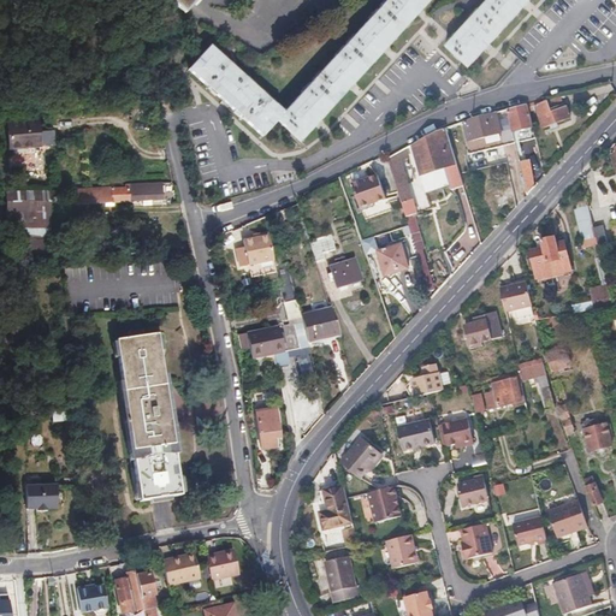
[(169,0),(185,15),(199,0),(169,0)]
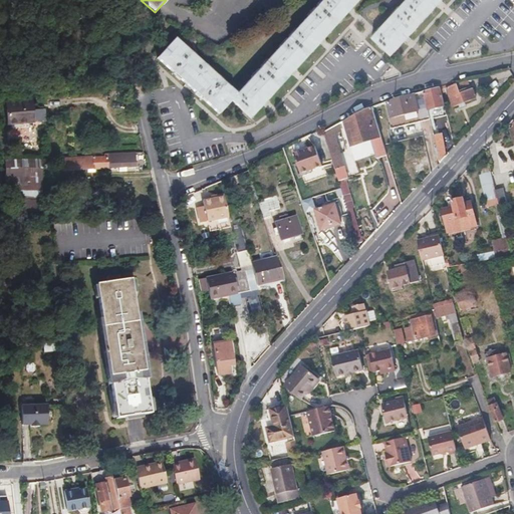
[(175,41),(158,60),(218,115),(231,102),(250,118),(359,0),(324,0),(235,96),(175,41)]
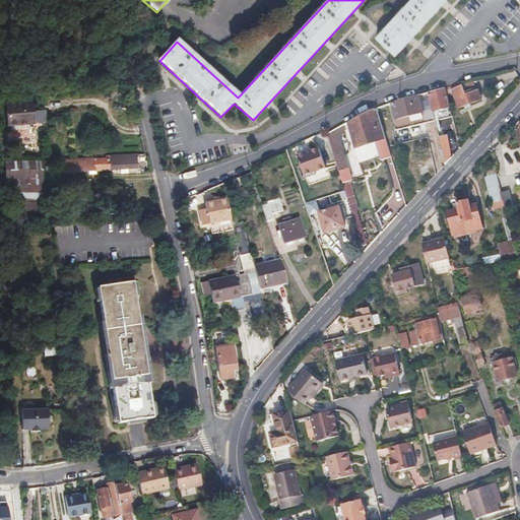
[(413,0),(378,39),(397,56),(449,0),(413,0)]
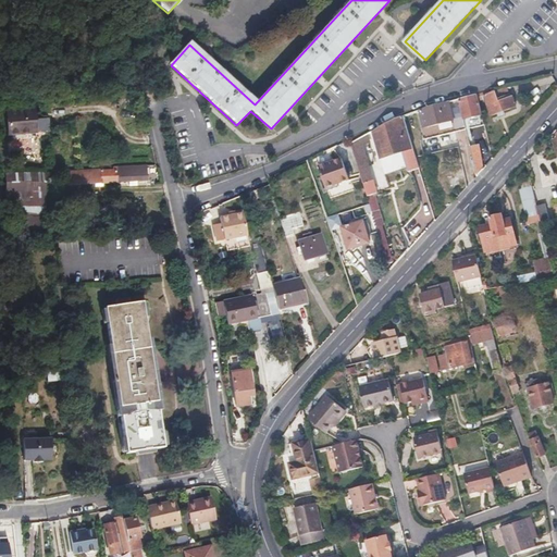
[(511,91),(508,84),(477,93),(478,99),(485,96),(484,94),(495,89),(497,97),(504,95),(511,91)]
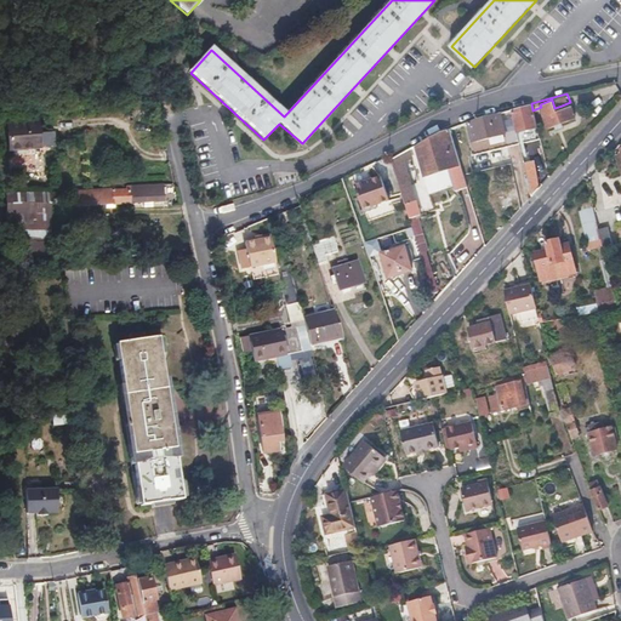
[(570,102),(562,106),(554,108),(552,100),(540,104),(541,107),(547,126),(575,117),(570,102)]
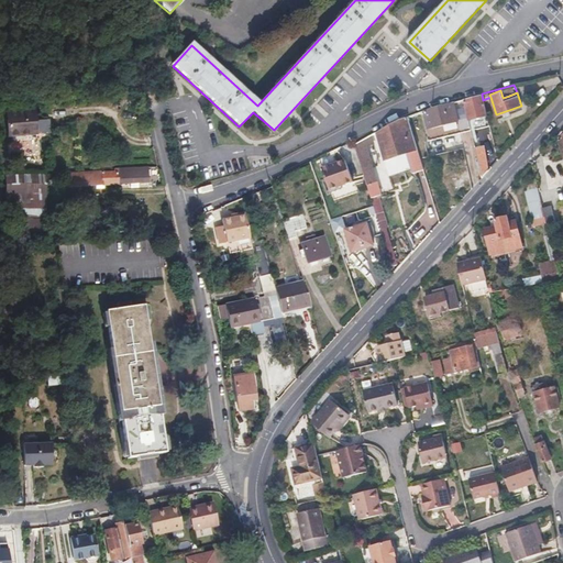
[(463,98),(467,118),(487,113),(483,100),(482,94),(463,98)]
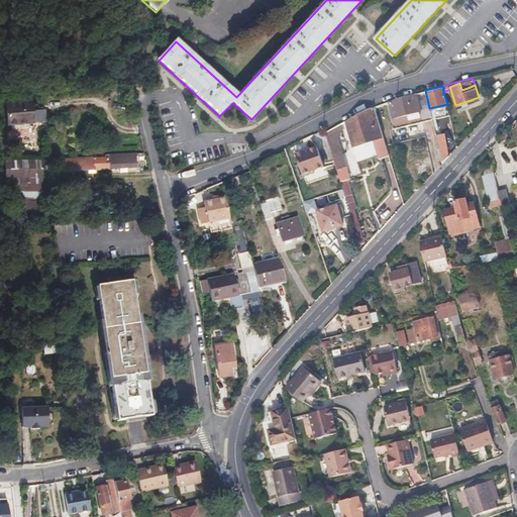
[(431,118),(429,108),(425,90),(398,97),(389,100),(396,127),(431,118)]
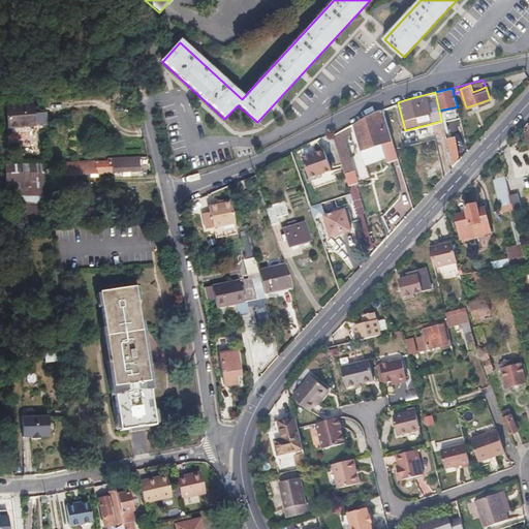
[(8,128),(19,126),(30,125),(29,114),(33,113),(32,104),(6,106),(8,128)]
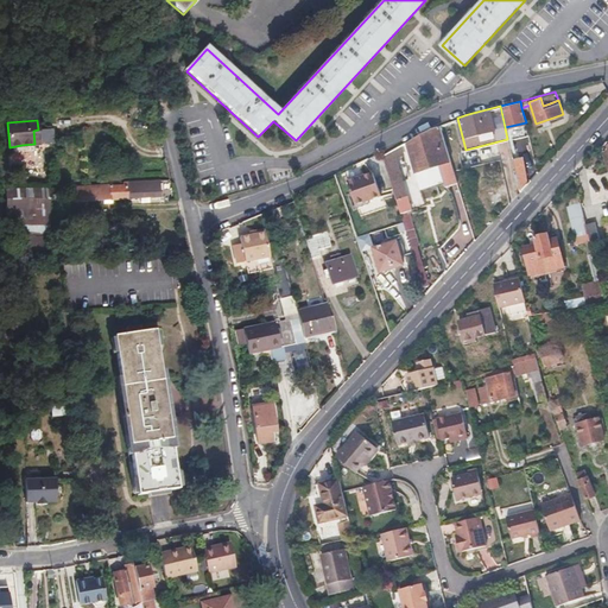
[(431,128),(407,141),(417,171),(438,164),(445,185),(457,182),(439,125),(431,128)]
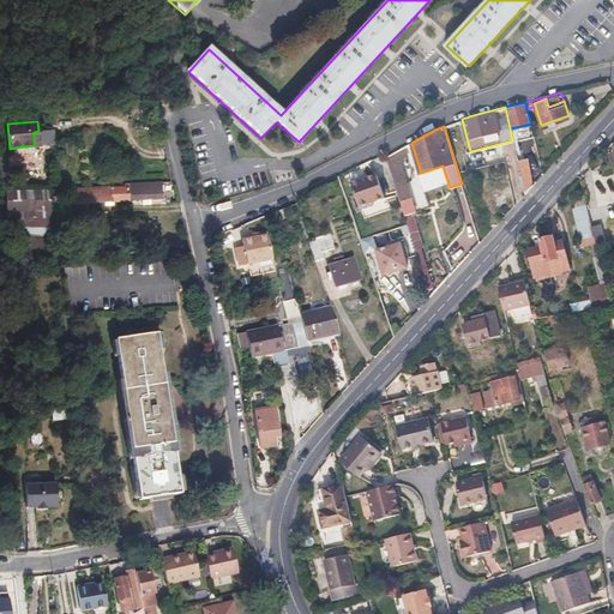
[(386,156),(391,169),(395,184),(405,180),(396,151),(386,156)]
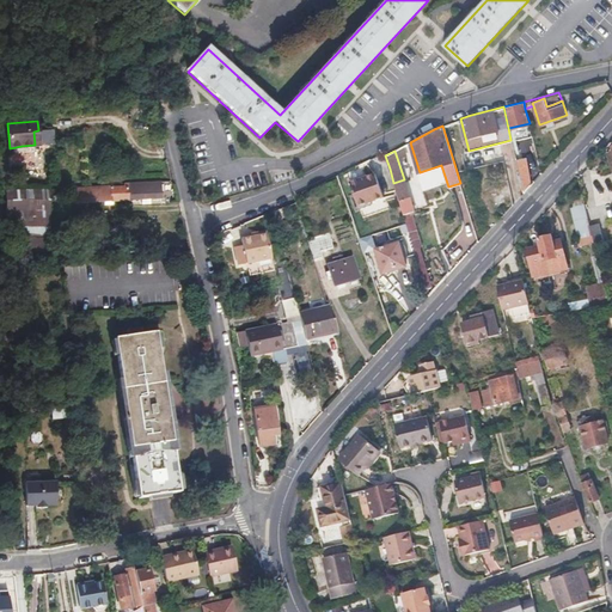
[(524,191),(527,187),(532,182),(526,163),(518,165),(524,191)]
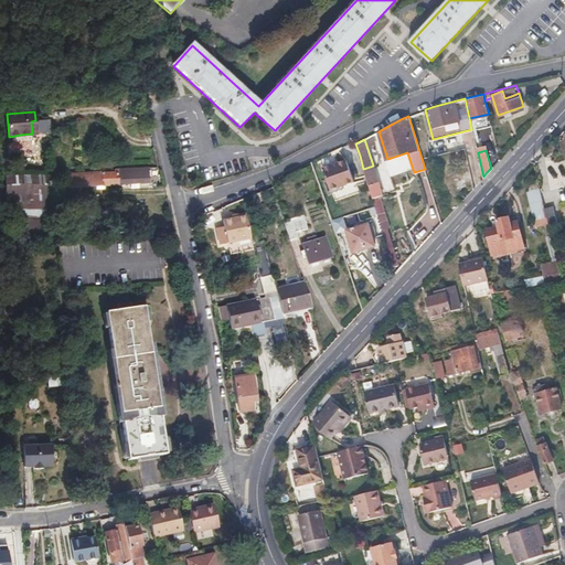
[(345,157),(321,167),(331,190),(354,180),(345,157)]
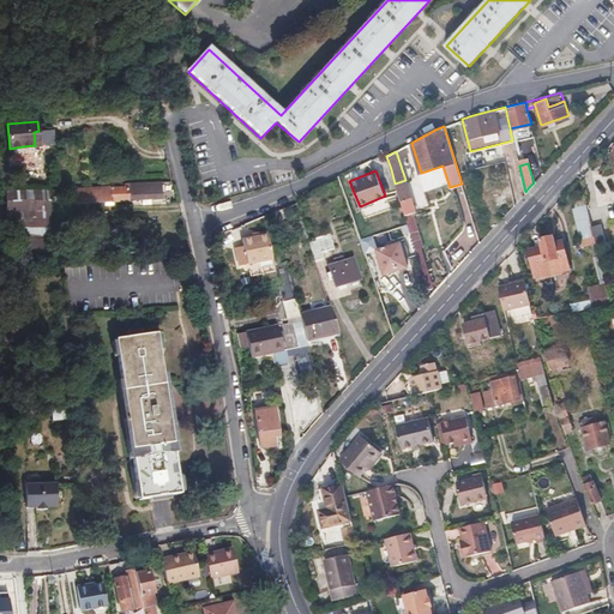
[(395,184),(401,202),(411,198),(405,180),(395,184)]
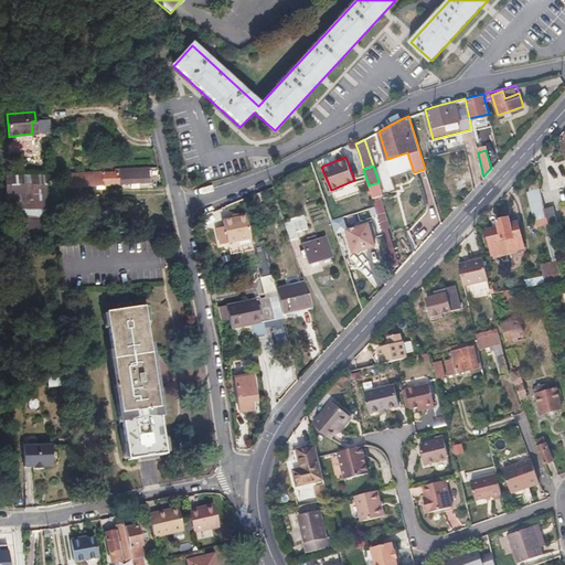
[(102,171),(98,171),(96,171),(96,174),(65,178),(66,188),(148,181),(147,168),(117,170),(118,172),(102,174),(102,171)]
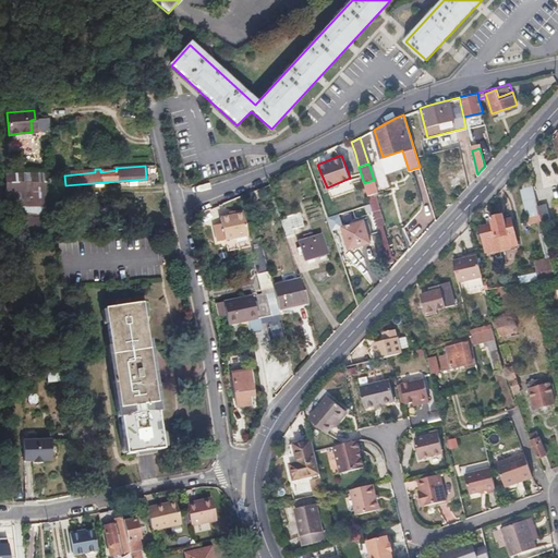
[(36,193),(46,192),(45,172),(35,173),(36,193)]
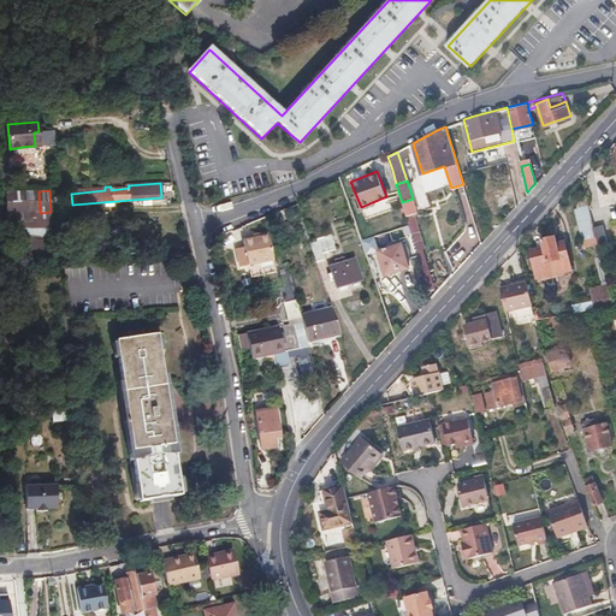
[(27,202),(25,191),(7,193),(9,202),(27,202)]
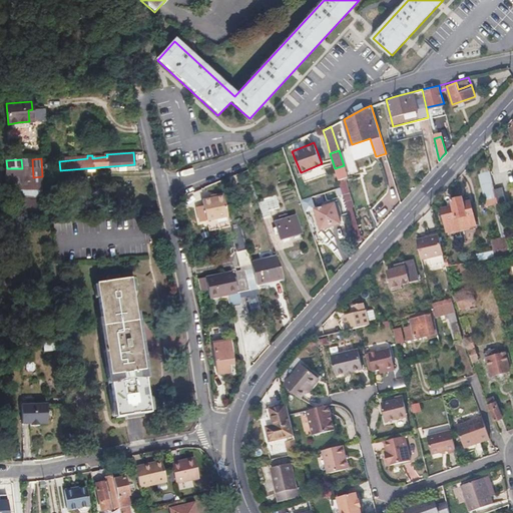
[(33,177),(32,159),(21,159),(22,168),(7,168),(7,179),(33,177)]
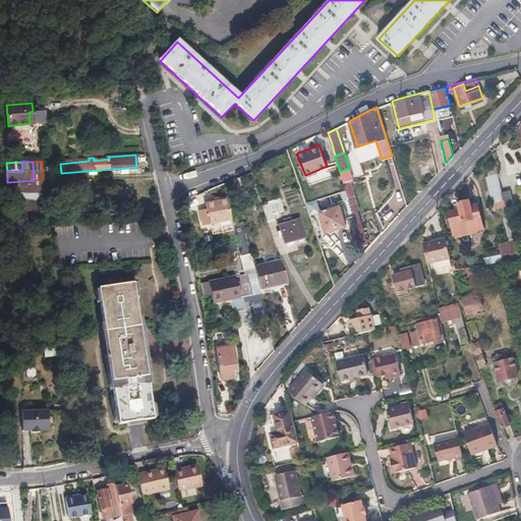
[(340,171),(342,179),(351,176),(349,168),(340,171)]
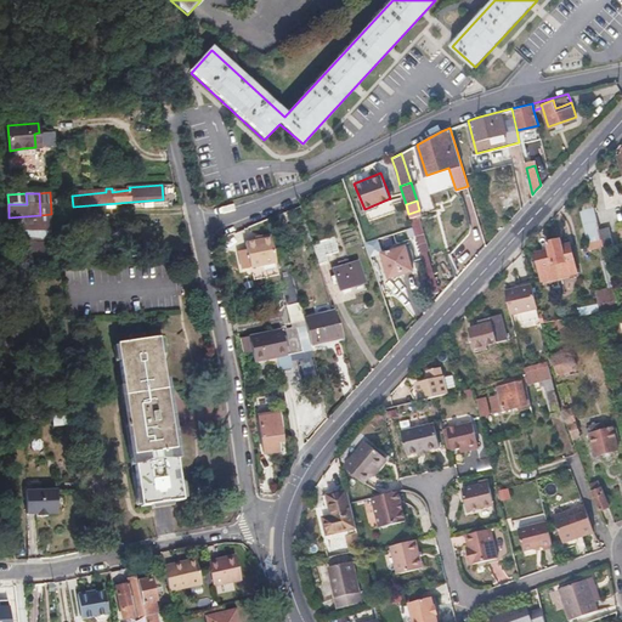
[(327,259),(326,256),(326,253),(338,249),(333,233),(311,241),(318,261),(327,259)]
